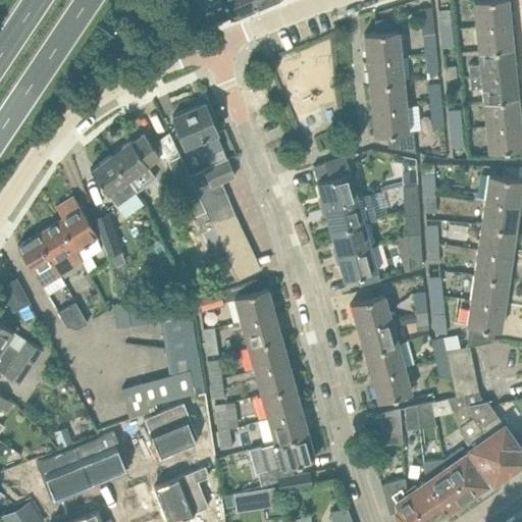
[(226,8),(230,18),(256,8),(252,0),(195,0),(203,18),(226,8)]
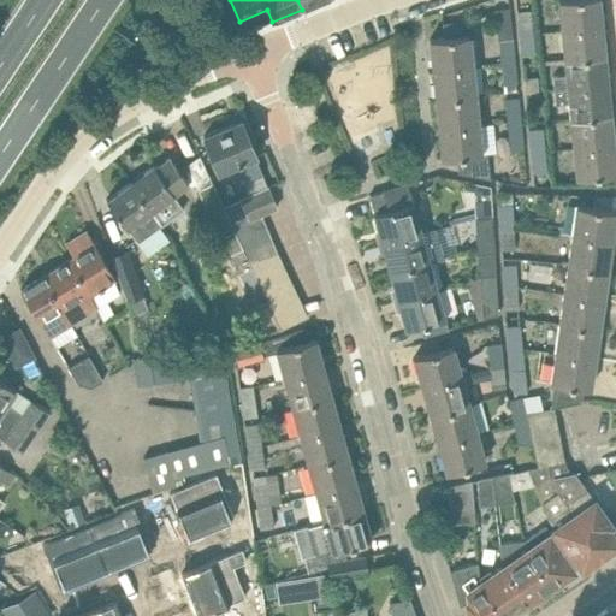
[(557,0),(561,29),(600,25),(598,0),(557,0)]
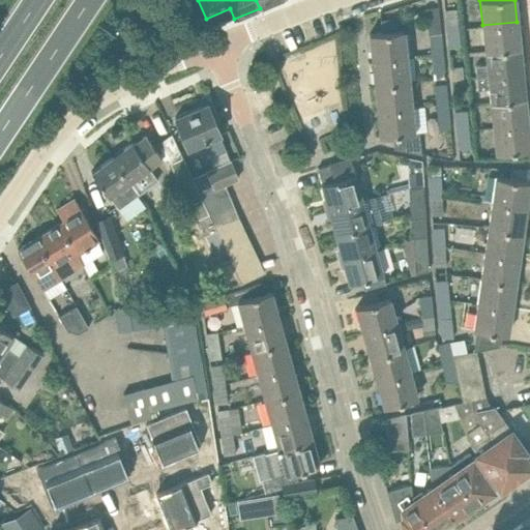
[(429,34),(431,53),(442,52),(438,6),(424,7),(428,34),(429,34)]
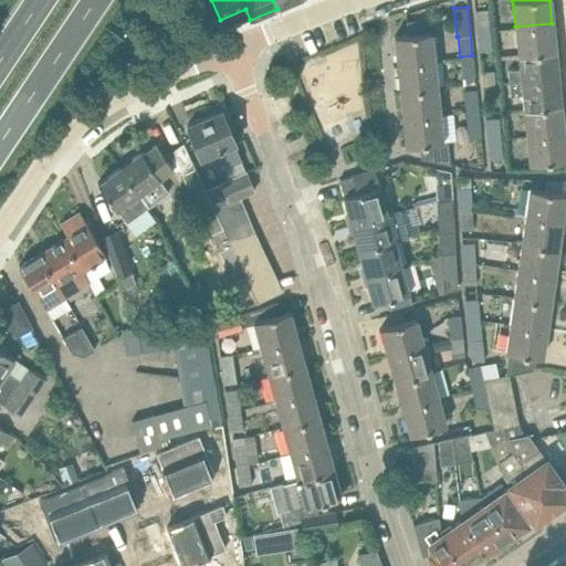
[(489,30),(486,10),(474,11),(477,31),(489,30)]
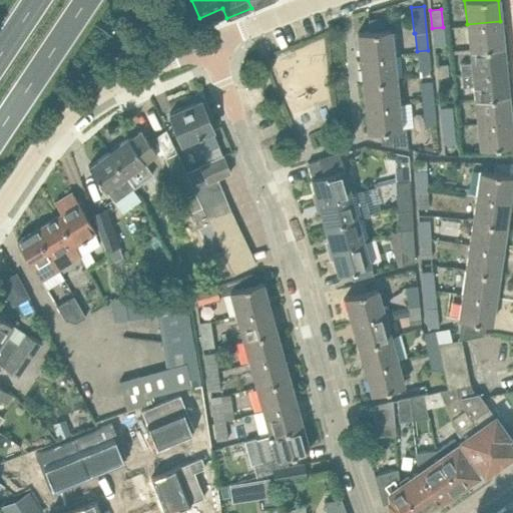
[(500,21),(467,24),(470,50),(503,47),(500,21)]
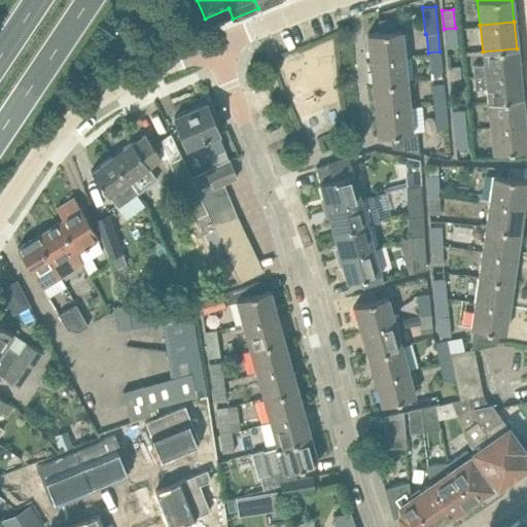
[(444,29),(445,31),(446,48),(458,47),(455,28),(444,29)]
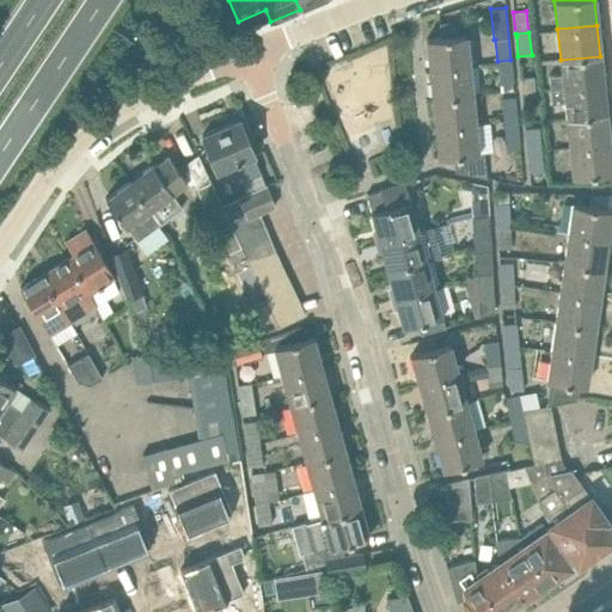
[(469,65),(466,35),(426,38),(429,68),(469,65)]
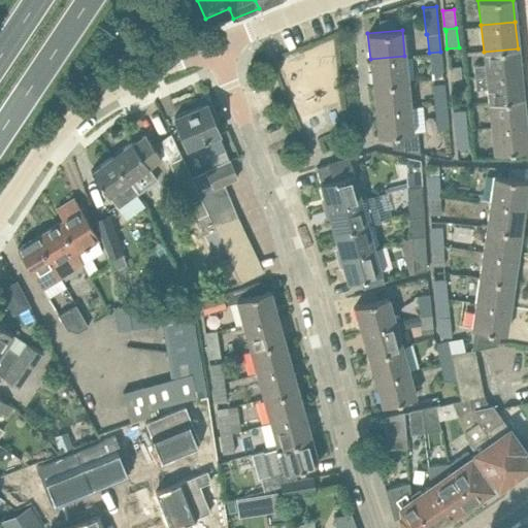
[(474,78),(520,74),(518,48),(484,52),(485,63),(473,65),(474,78)]
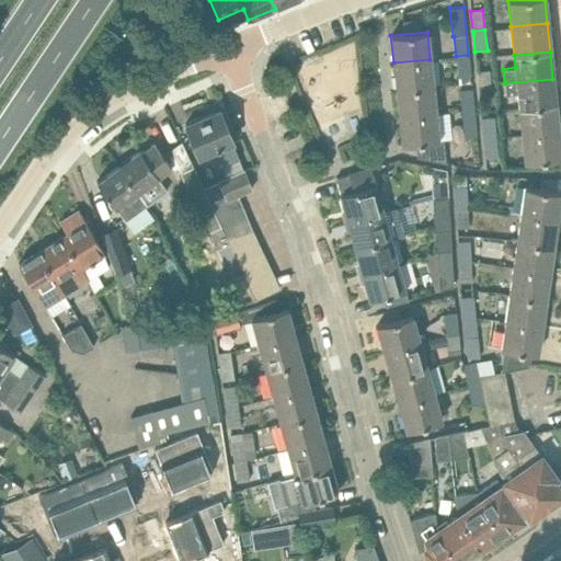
[(355,72),(354,55),(304,59),(307,101),(355,96),(354,72),(355,72)]
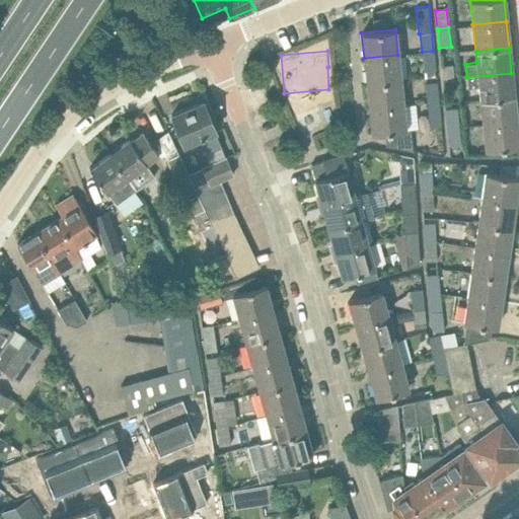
[(422,52),(424,77),(435,76),(434,70),(435,70),(433,51),(422,52)]
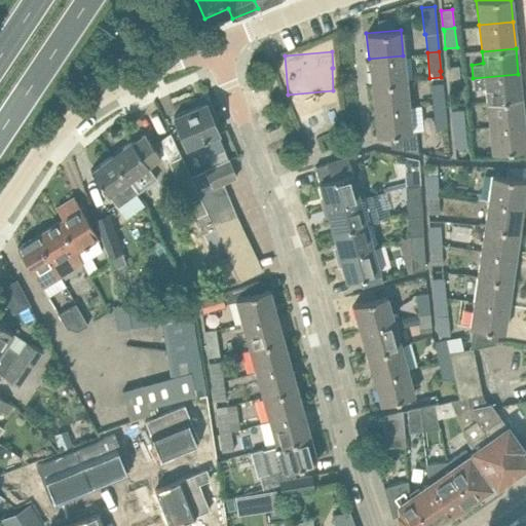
[(403,55),(369,59),(371,84),(406,80),(403,55)]
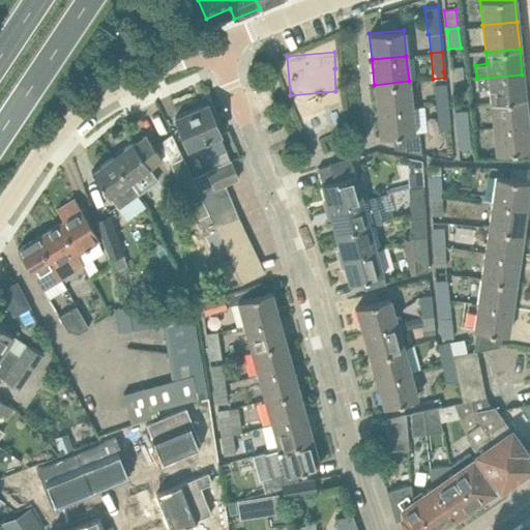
[(465,80),(465,79),(463,79),(461,59),(449,60),(451,81),(465,80)]
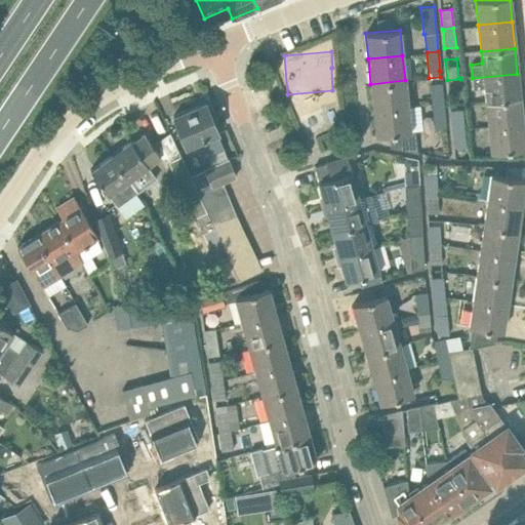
[(517,74),(472,78),(473,88),(484,87),(486,102),(520,98),(517,74)]
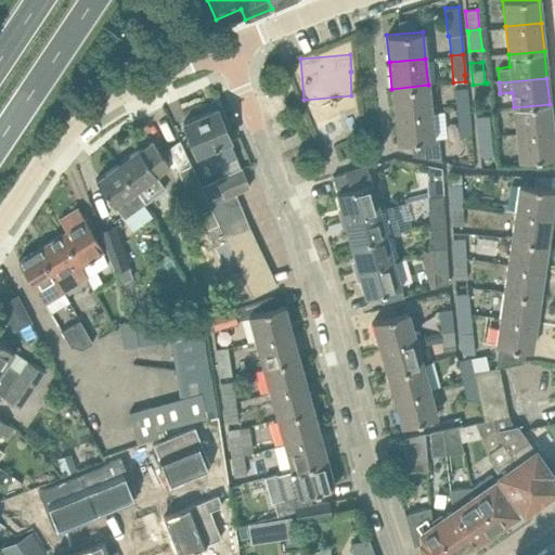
[(473,95),(488,94),(487,84),(473,85),(473,95)]
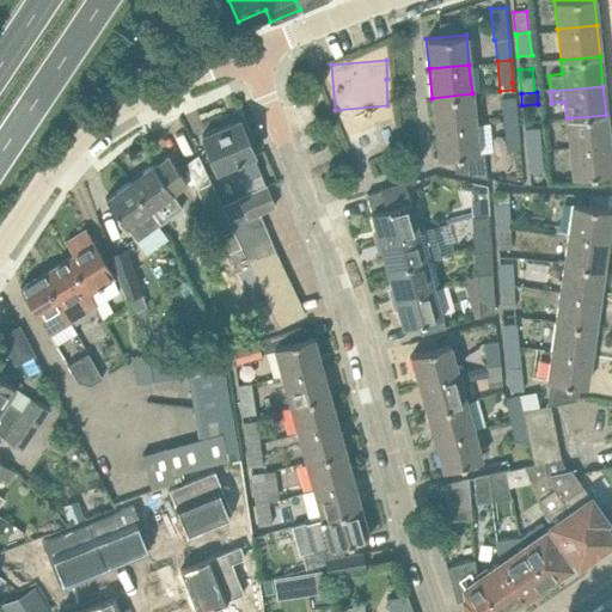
[(435,128),(475,123),(472,93),(432,98),(435,128)]
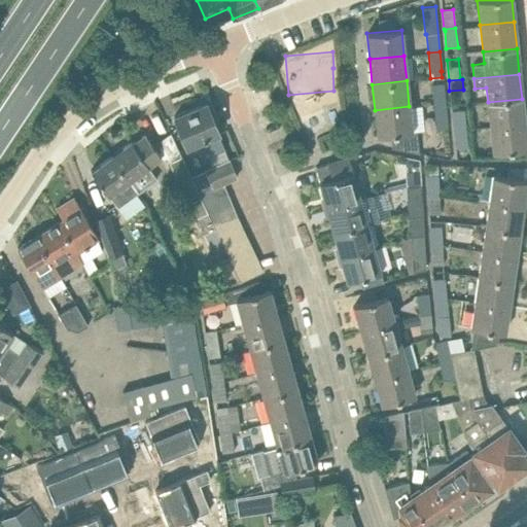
[(443,82),(431,83),(433,104),(445,103),(443,82)]
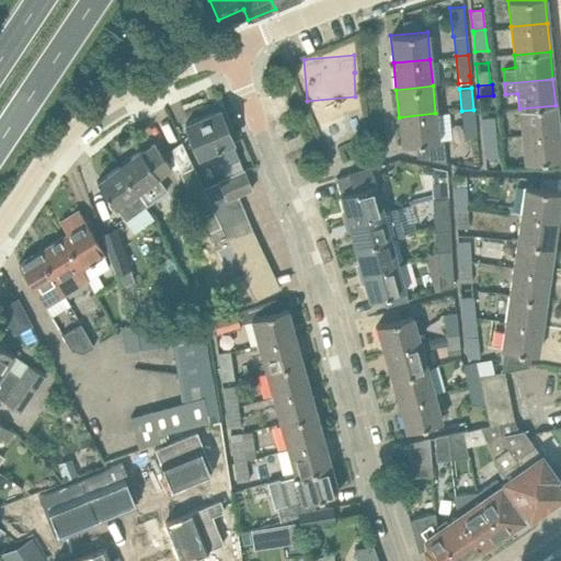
[(522,135),(558,132),(556,105),(519,109),(522,135)]
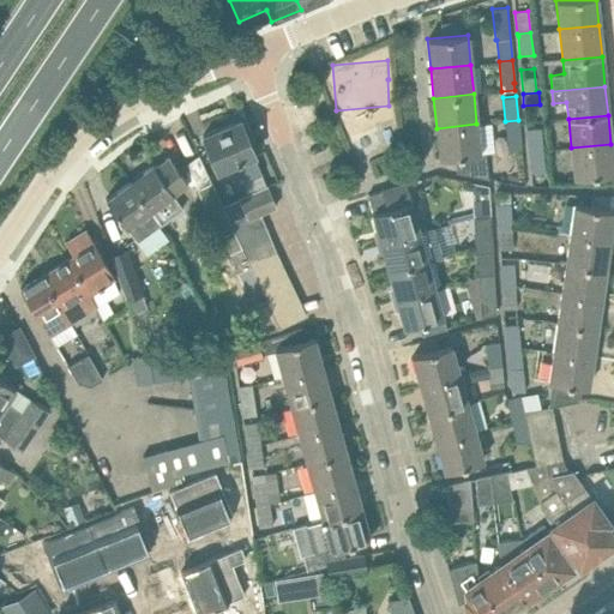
[(254,155),(240,120),(218,128),(218,127),(204,133),(204,134),(202,136),(218,172),(235,163),(242,181),(241,181),(247,192),(238,197),(239,198),(223,204),(233,224),(259,214),(275,208),(253,156),(254,155)]
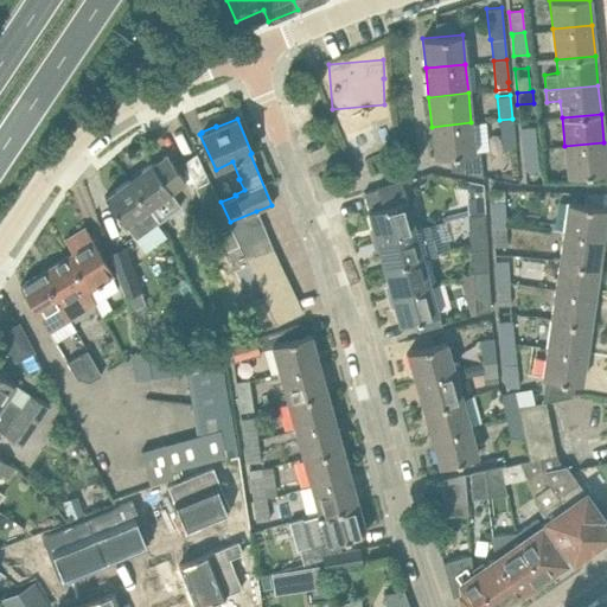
[(516,146),(512,119),(499,120),(502,147),(516,146)]
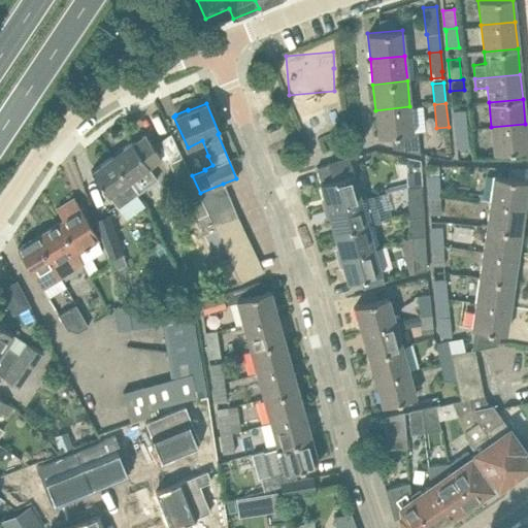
[(409,106),(375,110),(377,135),(391,134),(392,147),(420,153),(418,131),(413,131),(409,106)]
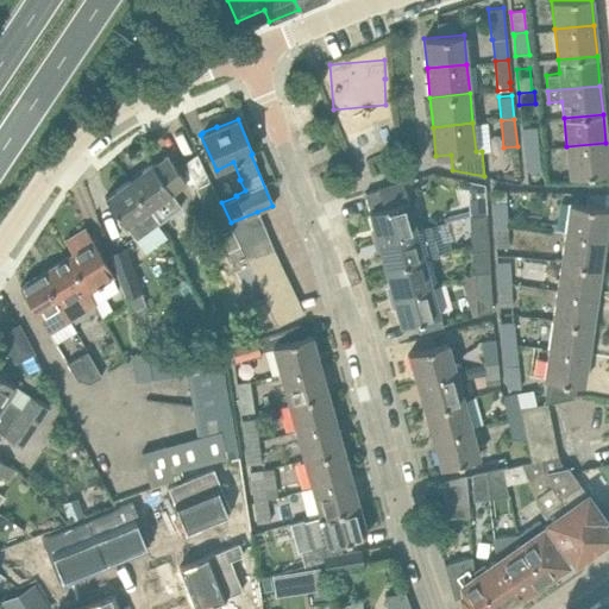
[(525,150),(539,149),(537,126),(522,127),(525,150)]
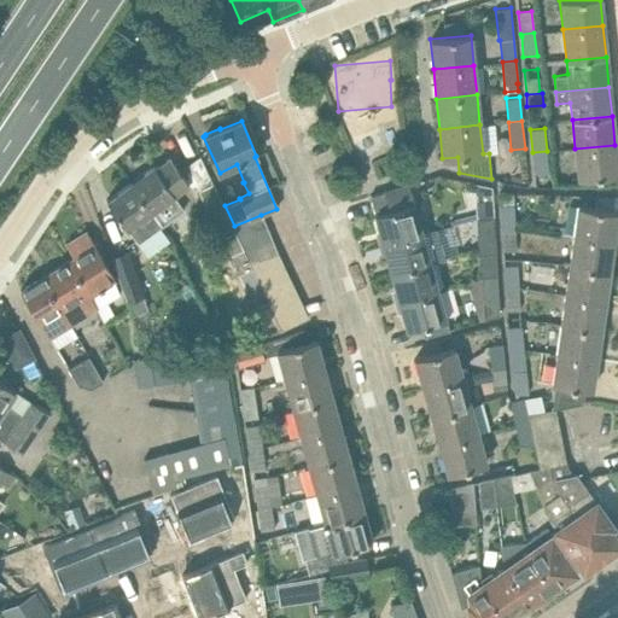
[(614,145),(575,149),(578,179),(617,174),(614,145)]
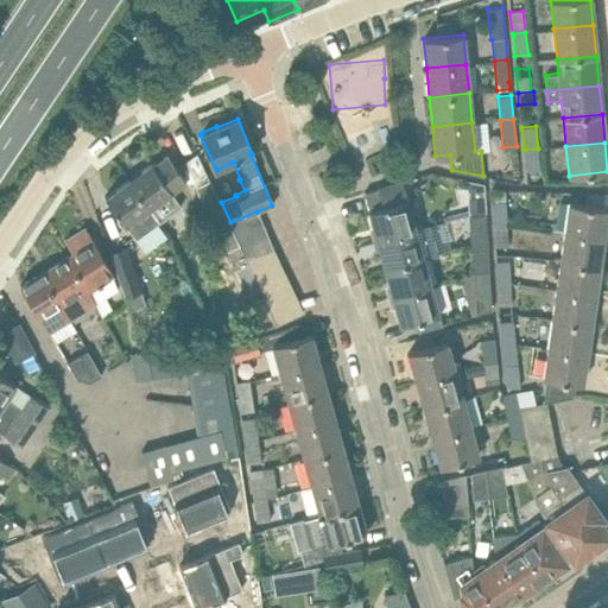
[(538,149),(524,150),(526,172),(540,171),(538,149)]
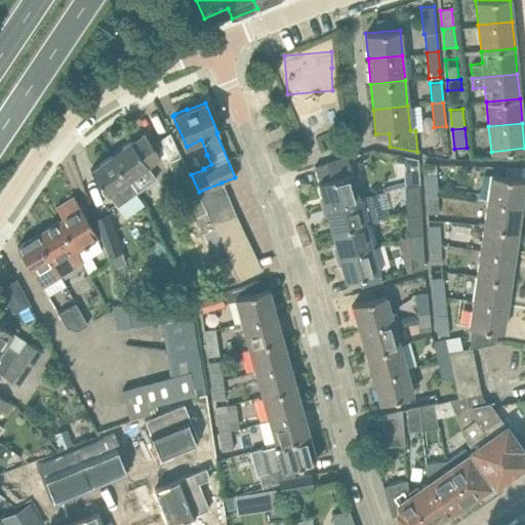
[(130,140),(110,155),(136,192),(156,178),(148,167),(149,166),(161,157),(156,150),(154,148),(144,133),(131,143),(130,140)]
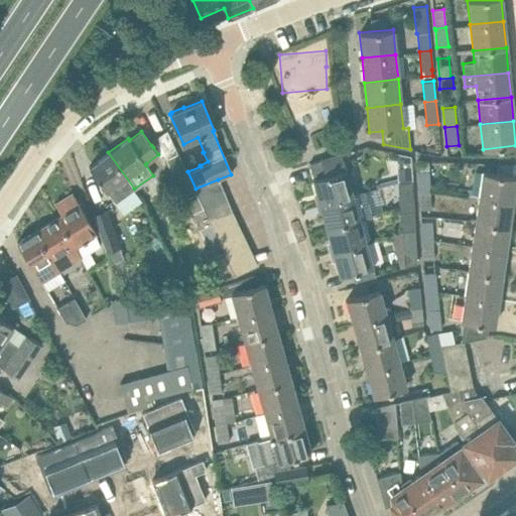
[(89,166),(107,191),(115,203),(134,188),(108,152),(89,166)]
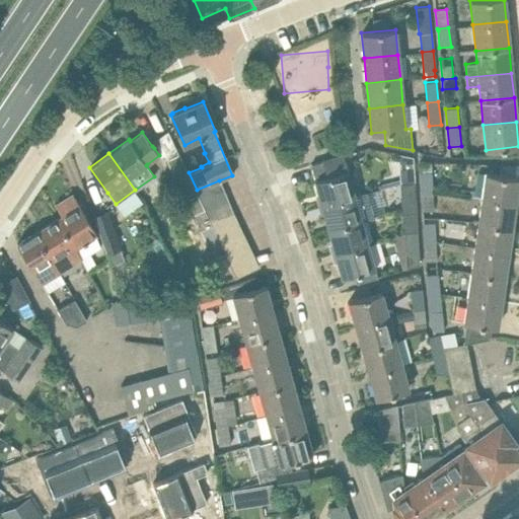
[(165,159),(192,213),(186,216),(193,233),(211,225),(213,224),(210,219),(206,211),(202,200),(197,190),(189,172),(188,172),(178,153),(165,159)]
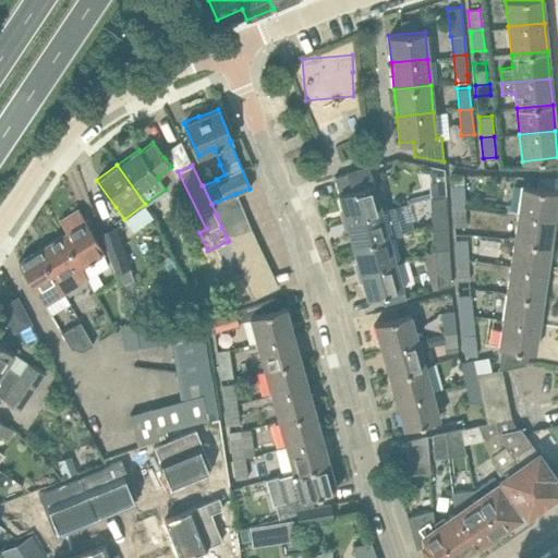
[(429,197),(445,195),(444,168),(432,165),(434,195),(429,196),(429,197)]
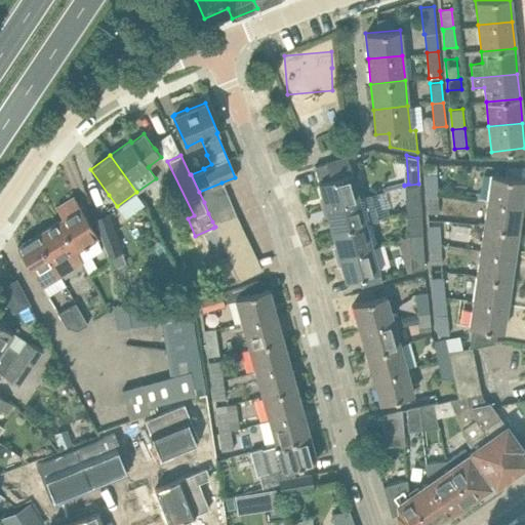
[(347,156),(325,162),(314,165),(325,206),(358,198),(347,156)]
